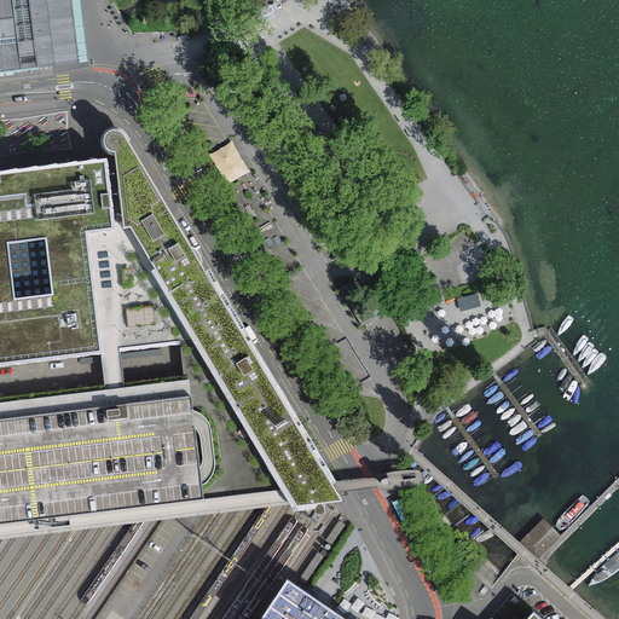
[(0,0),(0,75),(27,73),(90,65),(82,0),(0,0)]
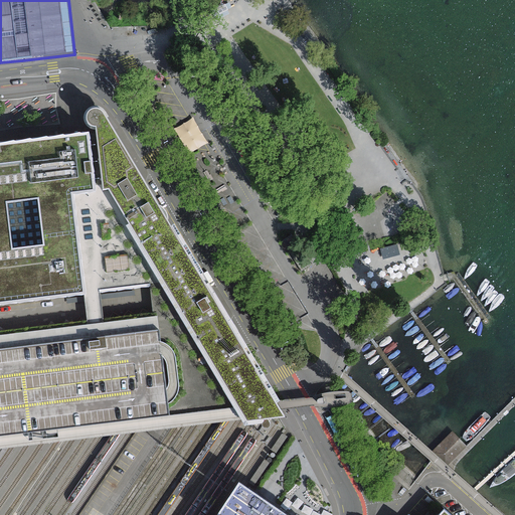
[(226,3),(217,7),(220,14),(229,11),(226,3)]
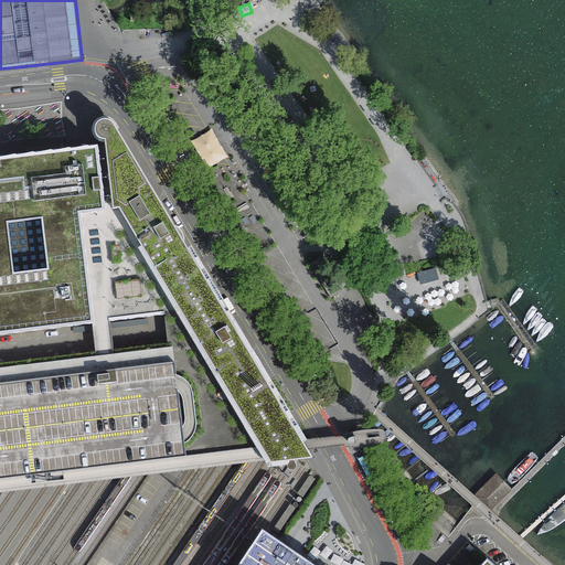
[(263,459),(265,461),(276,460),(308,456),(225,316),(185,248),(146,181),(110,123),(106,119),(102,119),(95,120),(92,125),(91,130),(93,136),(97,139),(103,139),(104,145),(112,210),(117,209),(235,411),(243,424),(249,435),(255,446),(263,459)]
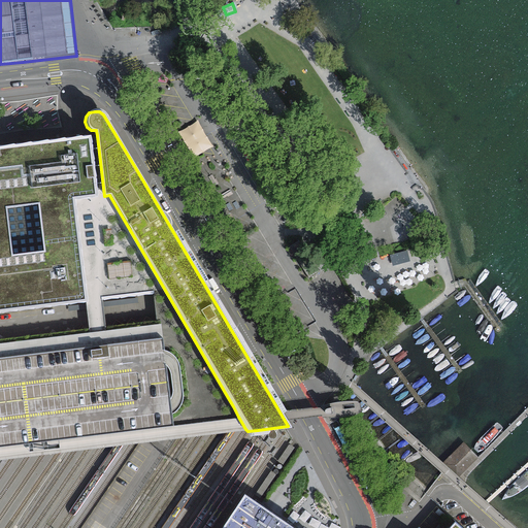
[(0,314),(85,303),(72,201),(95,198),(88,137),(72,139),(55,141),(0,147),(0,314)]
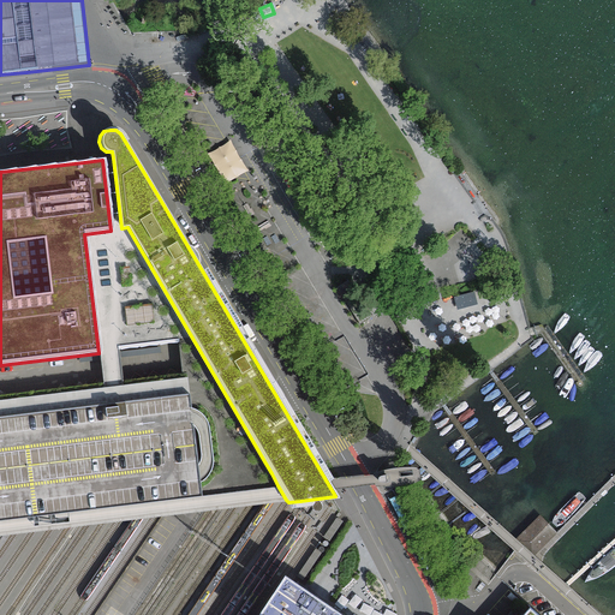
[(117,383),(0,398),(0,520),(6,520),(25,518),(45,514),(64,513),(79,511),(100,508),(117,506),(131,505),(151,502),(169,499),(202,495),(198,469),(198,466),(186,374),(117,383)]
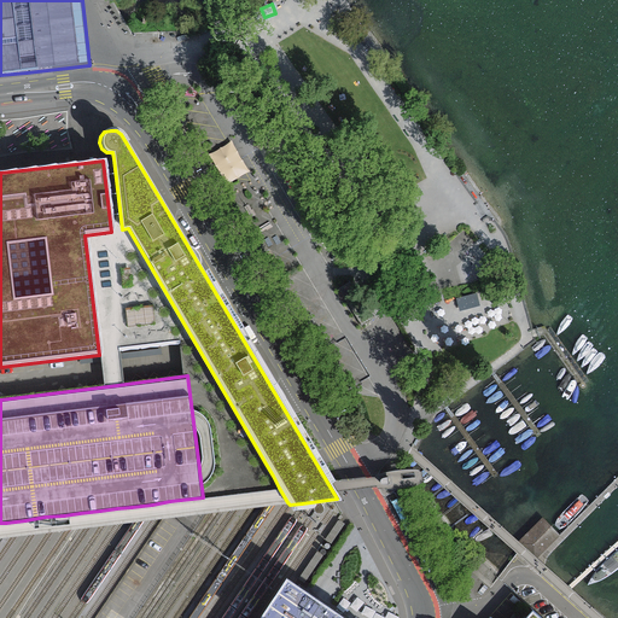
[(560,535),(542,519),(519,541),(537,558),(560,535)]
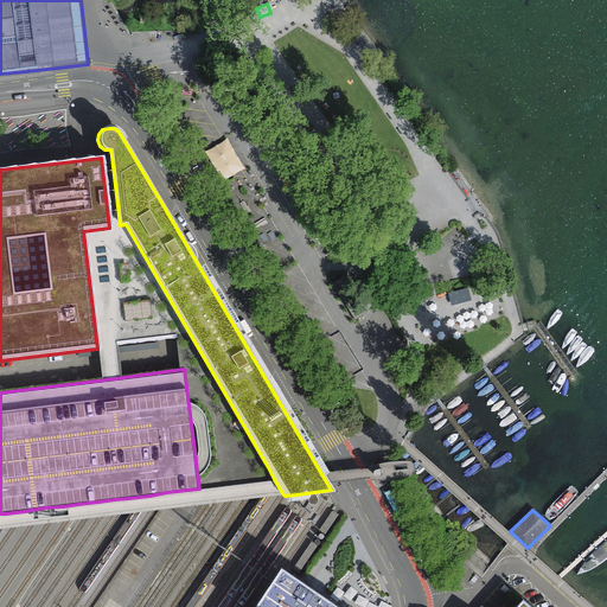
[(336,606),(311,590),(281,569),(276,566),(248,606),(336,606)]
